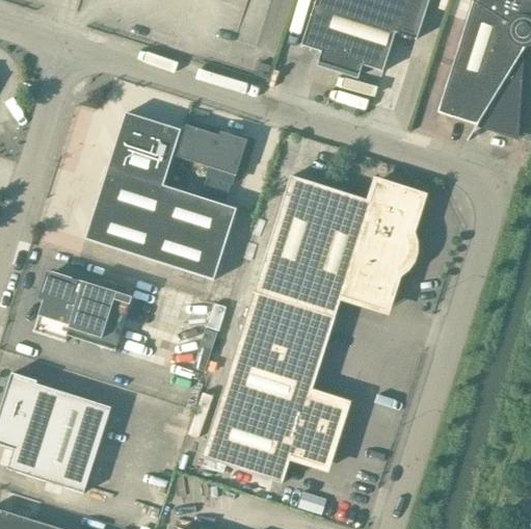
[(418,37),(424,19),(366,0),(315,0),(301,44),(322,50),(318,59),(360,73),(363,63),(383,70),(396,30),(418,37)]
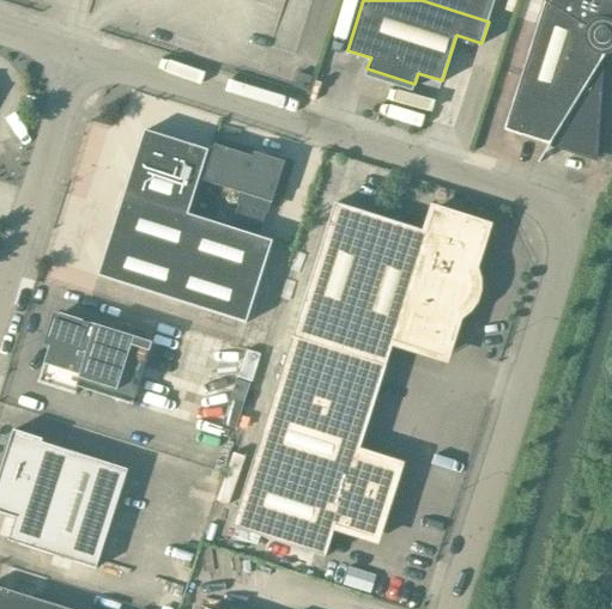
[(422,0),(489,22),(495,0),(422,0)]
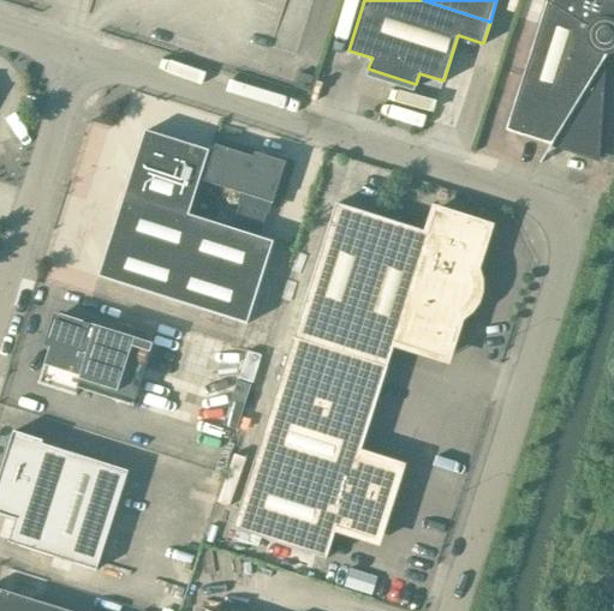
[(547,0),(532,46),(600,66),(613,43),(613,0),(547,0)]
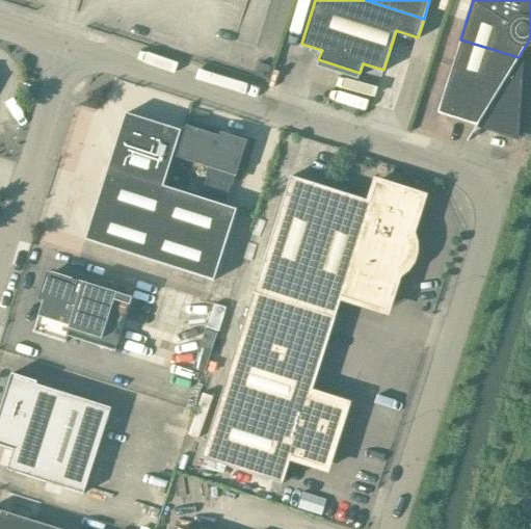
[(522,59),(519,57),(460,40),(439,110),(483,124),(516,135),(522,59)]
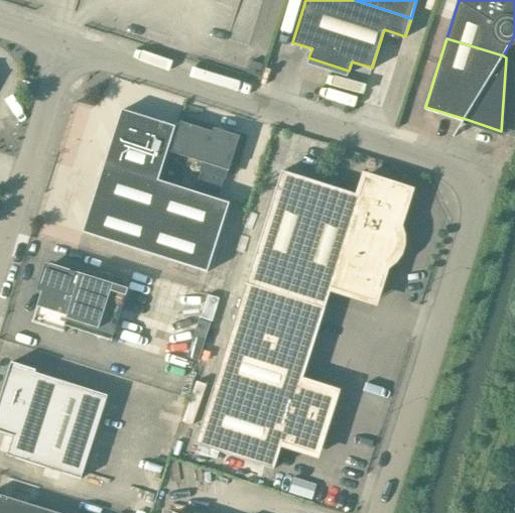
[(259,74),(263,62),(252,58),(248,71),(259,74)]
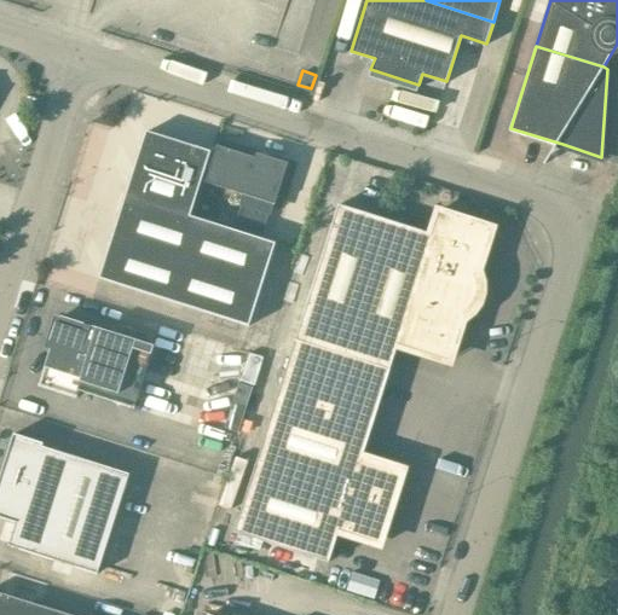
[(0,100),(0,121),(10,125),(13,114),(7,103),(0,100)]
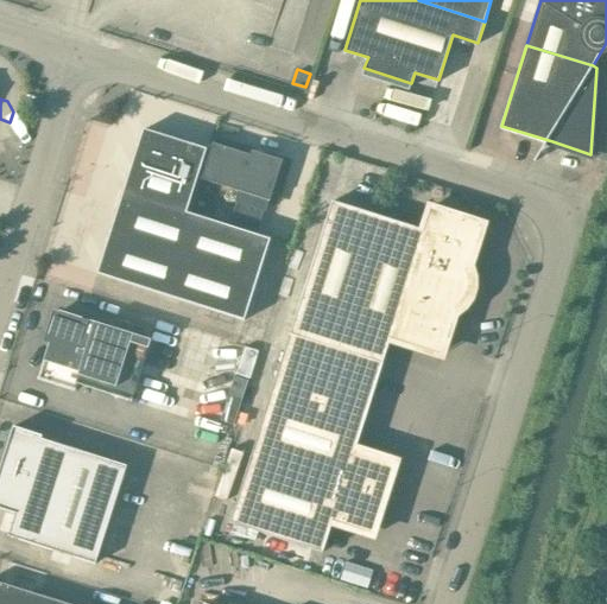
[(271,236),(188,210),(204,154),(209,156),(203,176),(202,176),(202,177),(241,189),(232,220),(231,220),(259,229),(269,197),(271,198),(271,197),(283,158),(284,158),(252,147),(251,152),(214,140),(213,141),(214,141),(212,148),(207,147),(208,146),(144,126),(97,271),(245,318),(271,236)]
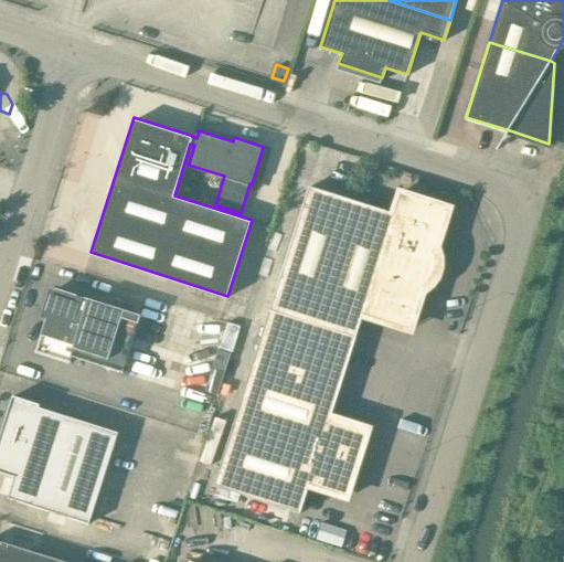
[(434,251),(433,248),(437,245),(448,211),(445,204),(400,190),(393,211),(309,184),(269,309),(355,337),(363,314),(406,328),(413,325),(424,290),(421,284),(424,283),(426,281),(428,278),(429,276),(432,274),(433,272),(434,268),(435,265),(435,263),(435,260),(435,256),(434,254),(434,251)]
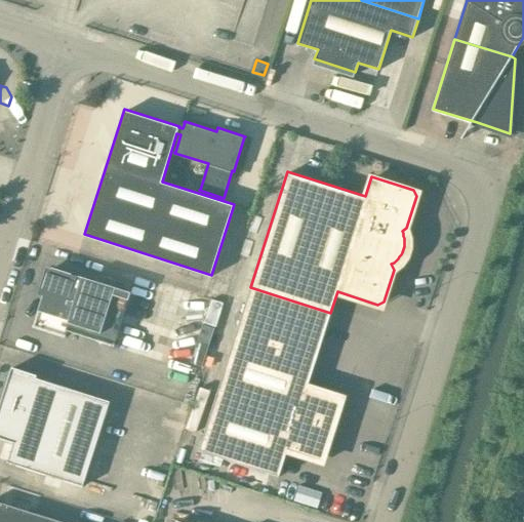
[(34,324),(33,325),(66,335),(67,329),(114,345),(112,353),(185,377),(205,315),(52,267),(34,322),(34,324)]
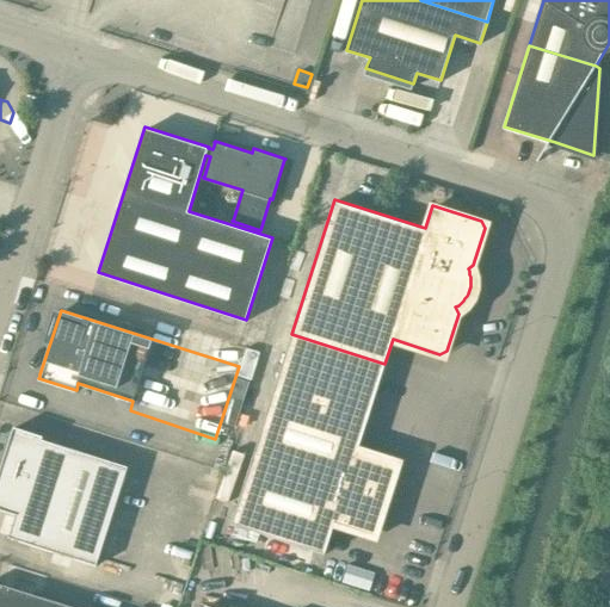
[(338,511),(368,520),(380,524),(399,462),(358,448),(384,364),(291,334),(232,522),(325,552),(338,511)]
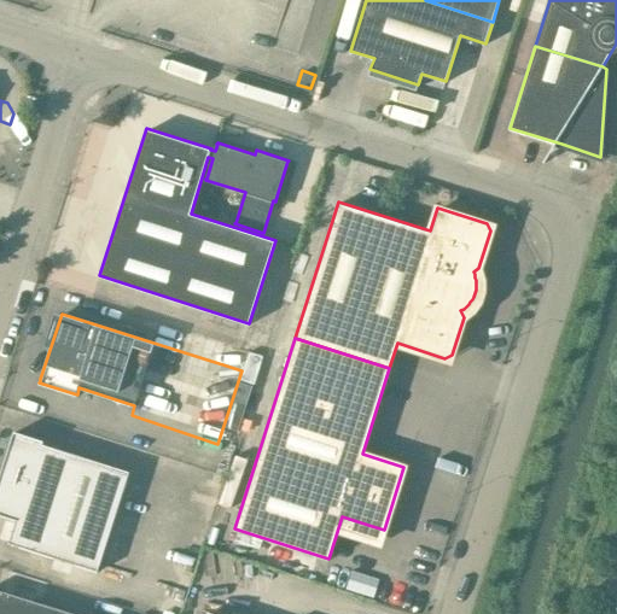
[(239,424),(251,399),(240,395),(230,419),(239,424)]
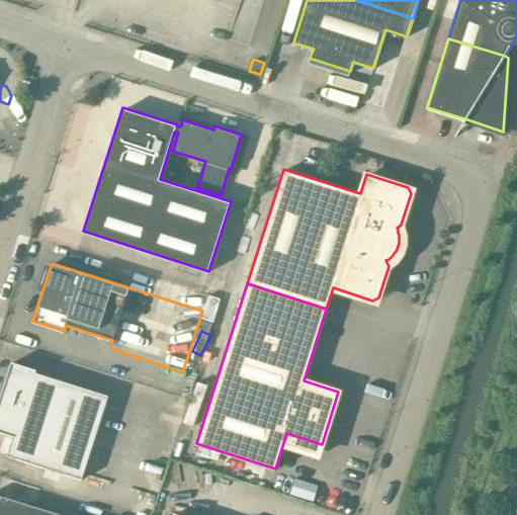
[(36,369),(12,361),(0,398),(0,431),(14,435),(8,454),(82,479),(108,395),(35,371),(36,369)]
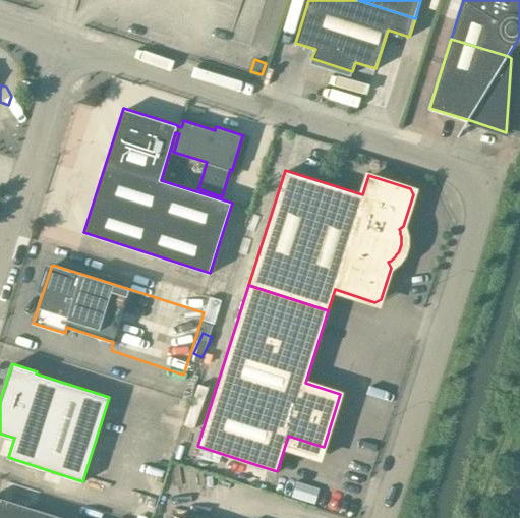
[(0,517),(66,517),(0,497),(0,517)]
